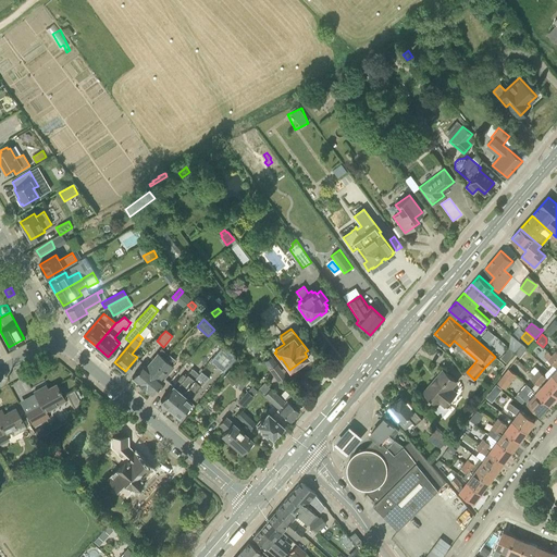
[(224,371),(227,368),(236,358),(225,343),(211,360),(224,371)]
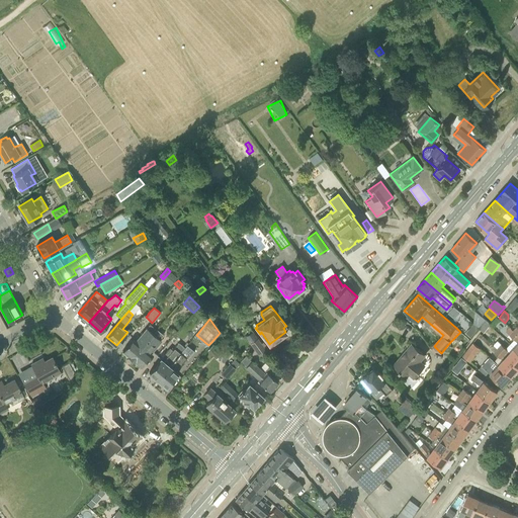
[(484,333),(491,324),(486,320),(479,328),(484,333)]
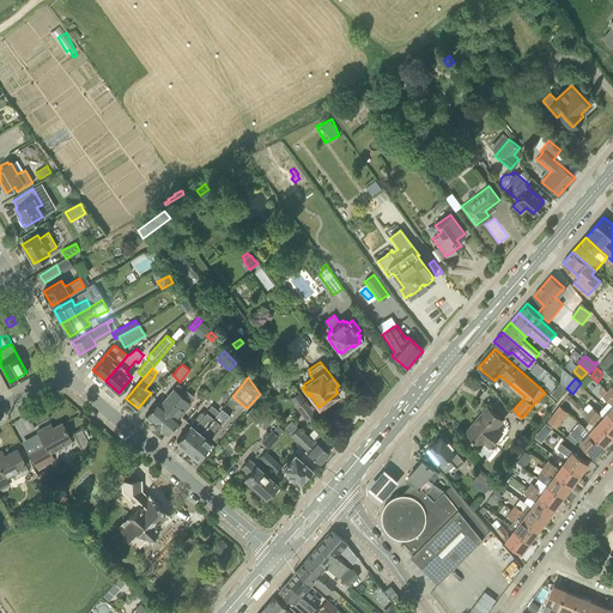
[(560,383),(557,388),(564,394),(568,389),(560,383)]
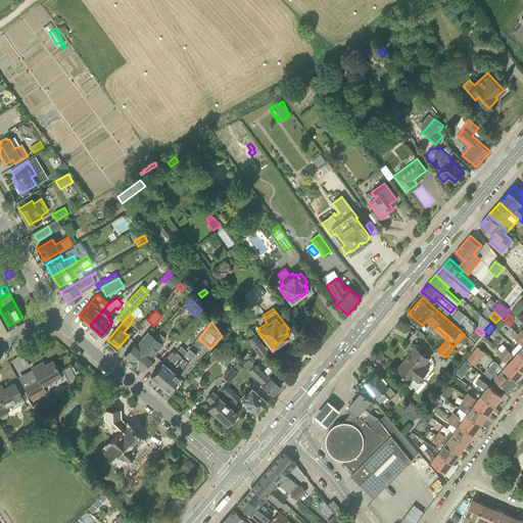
[(522,353),(522,337),(518,334),(514,330),(511,334),(522,345),(522,347),(520,351),(522,353)]
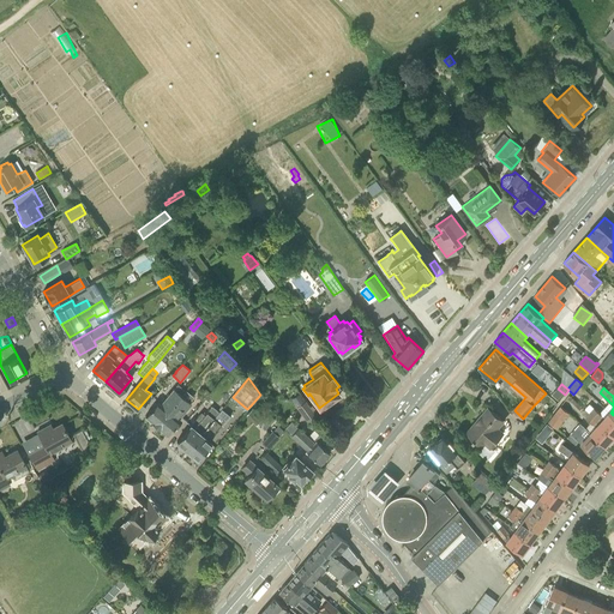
[(158,402),(145,416),(156,425),(181,395),(174,389),(161,404),(158,402)]
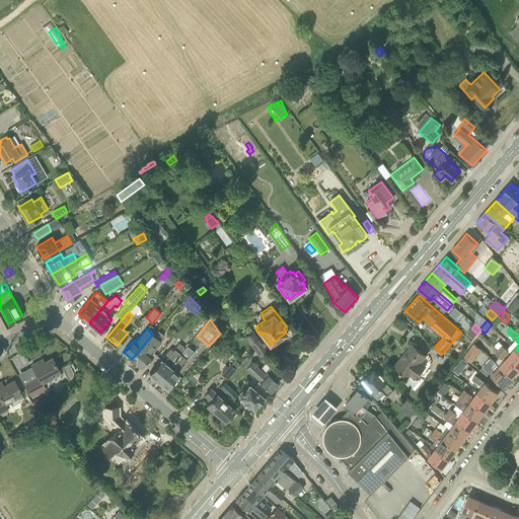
[(174,328),(167,337),(171,340),(177,331),(174,328)]
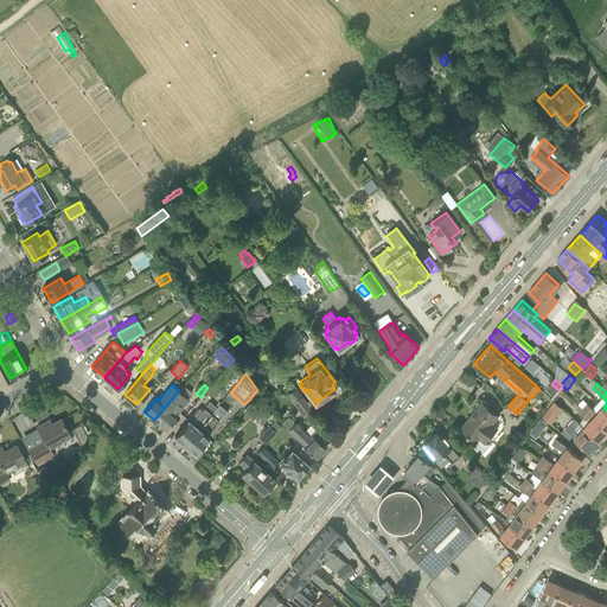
[(154,420),(165,429),(178,415),(174,413),(187,397),(179,390),(154,420)]
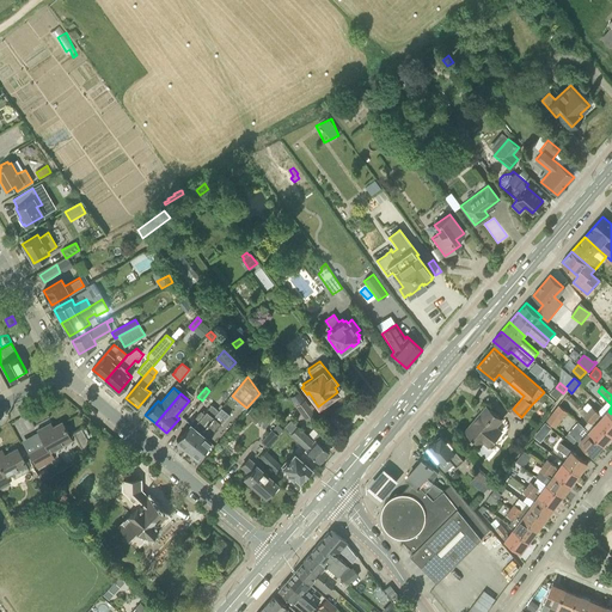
[(307,421),(314,416),(297,393),(291,398),(307,421)]
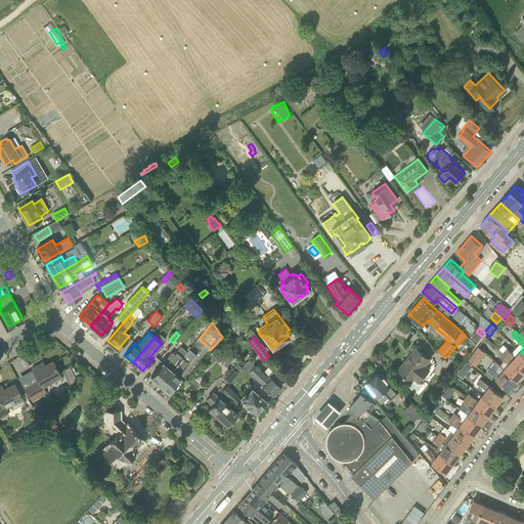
[(499,349),(523,370),(523,354),(521,352),(517,356),(504,345),(499,349)]
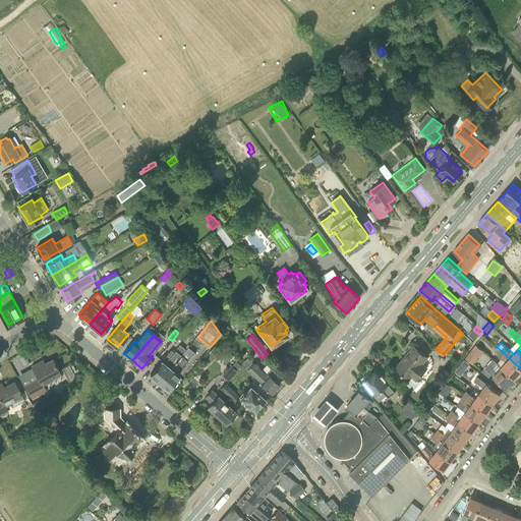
[(162,360),(150,374),(158,383),(181,355),(185,350),(179,345),(175,351),(175,350),(165,362),(162,360)]
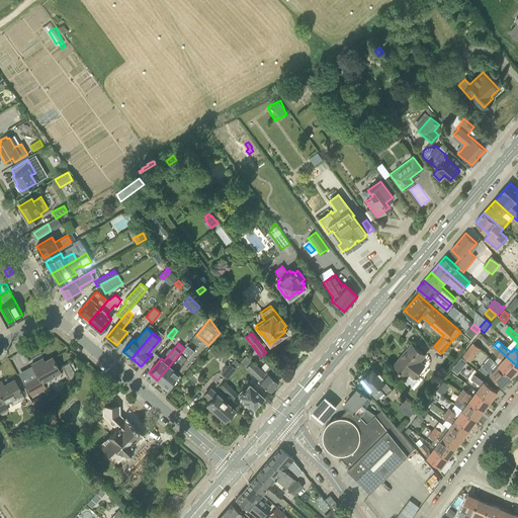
[(412,344),(395,364),(408,375),(410,373),(414,377),(425,365),(420,361),(425,355),(412,344)]
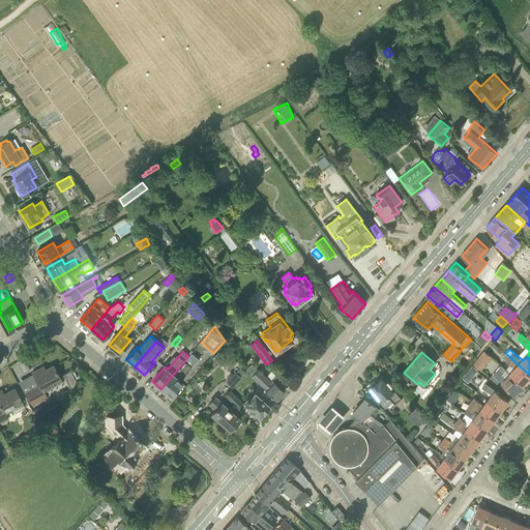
[(483,370),(490,356),(481,352),(475,365),(483,370)]
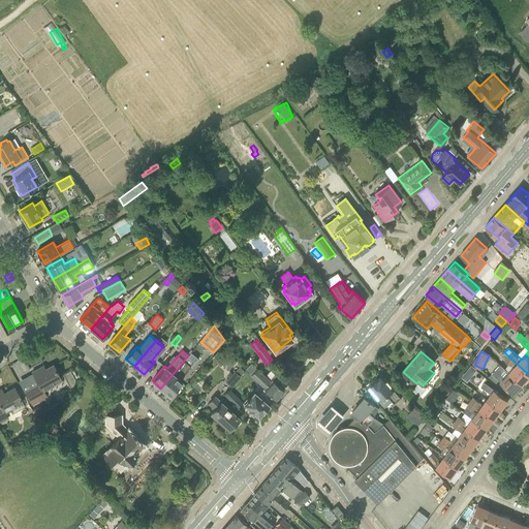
[(522,384),(528,376),(528,374),(504,352),(501,356),(509,364),(505,369),(522,384)]
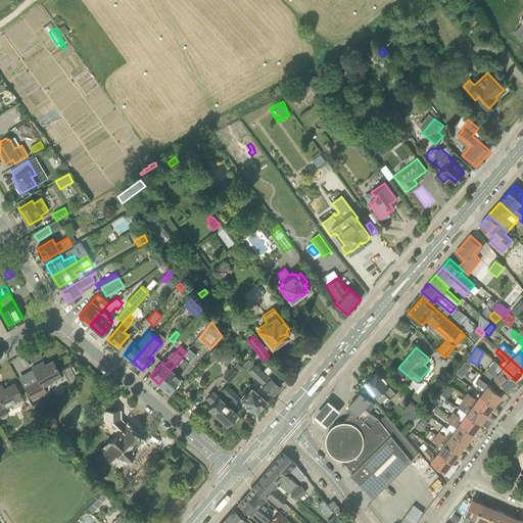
[(158,384),(168,391),(180,377),(177,375),(188,363),(182,357),(158,384)]
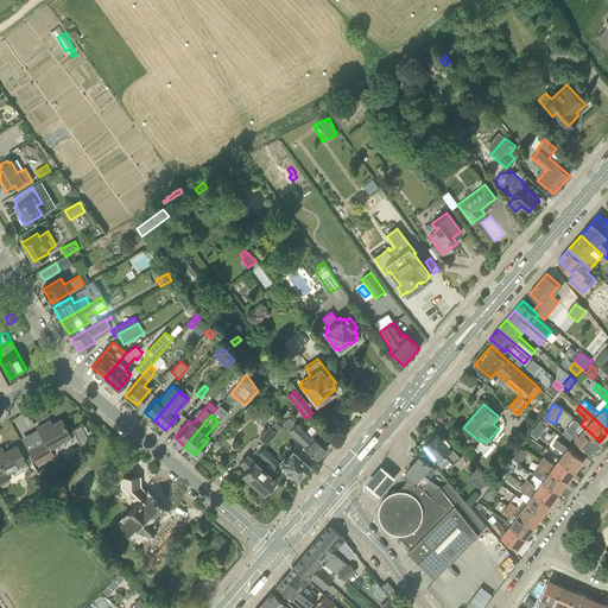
[(316,430),(309,437),(295,424),(289,418),(283,424),(290,430),(289,431),(304,445),(303,447),(317,458),(327,448),(318,441),(323,436),(316,430)]
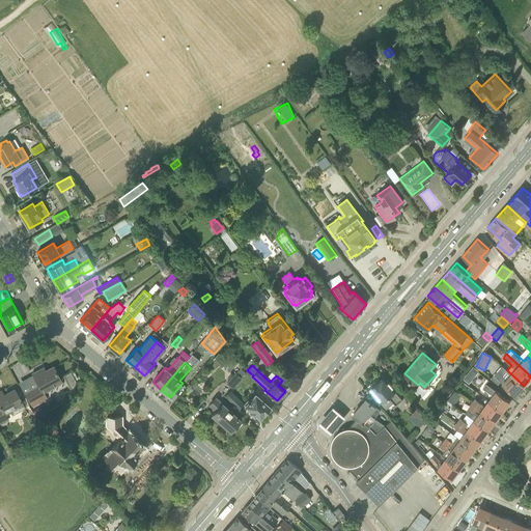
[(43,391),(61,381),(54,366),(43,372),(40,369),(32,373),(38,384),(25,392),(32,407),(47,398),(43,391)]
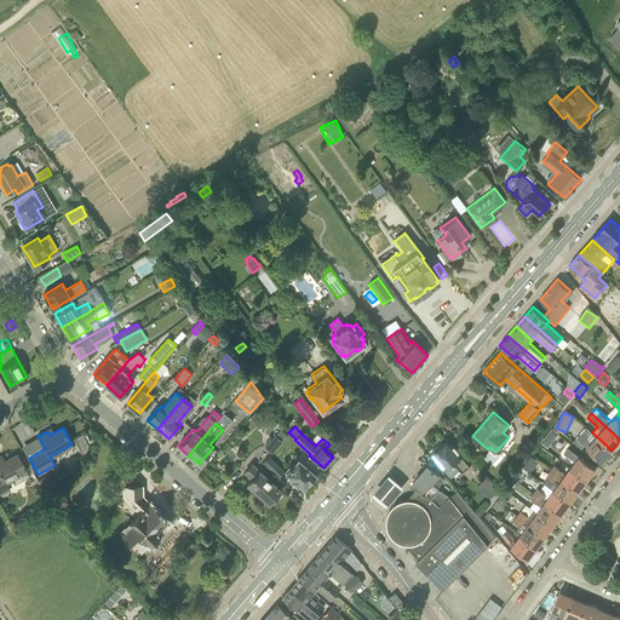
[(552,428),(545,436),(549,440),(555,440),(560,434),(552,428)]
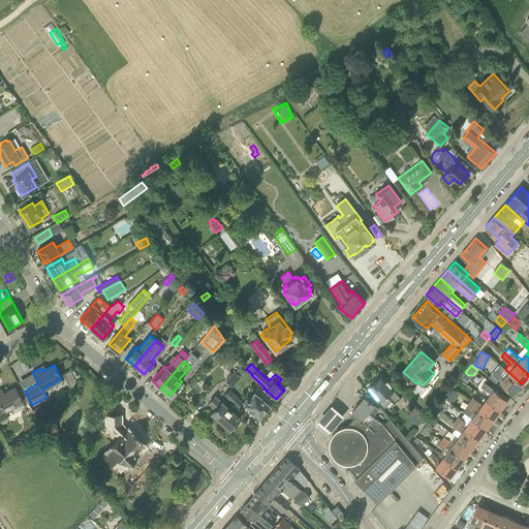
[(499,380),(514,394),(522,384),(505,369),(500,365),(490,376),(497,382),(499,380)]
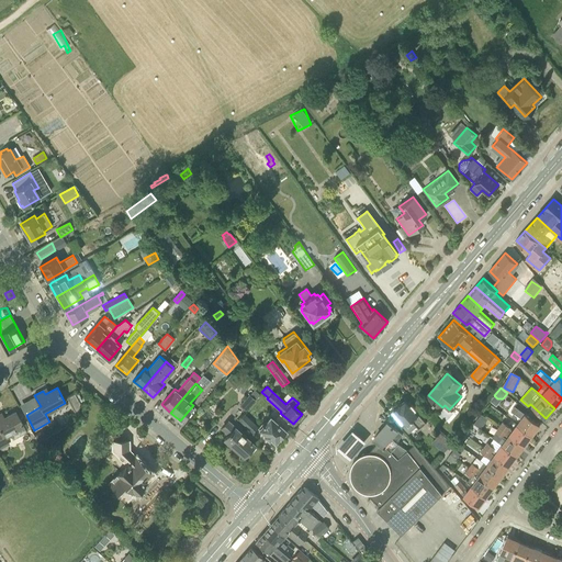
[(256,400),(260,394),(254,390),(249,394),(256,400)]
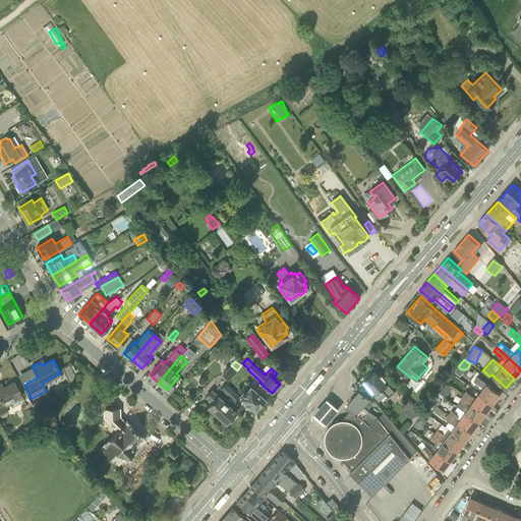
[(69,363),(63,367),(70,379),(76,374),(69,363)]
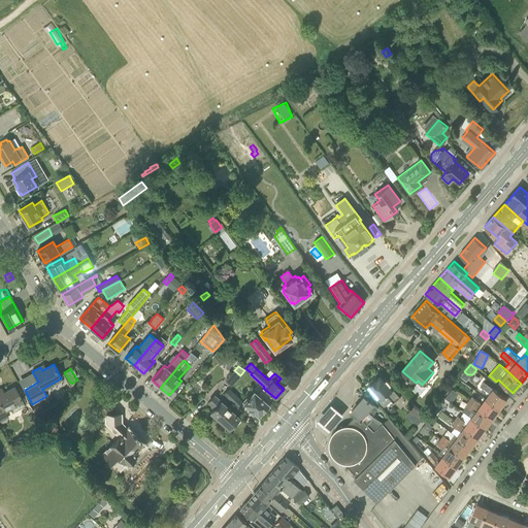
[(240,375),(234,370),(225,381),(231,386),(240,375)]
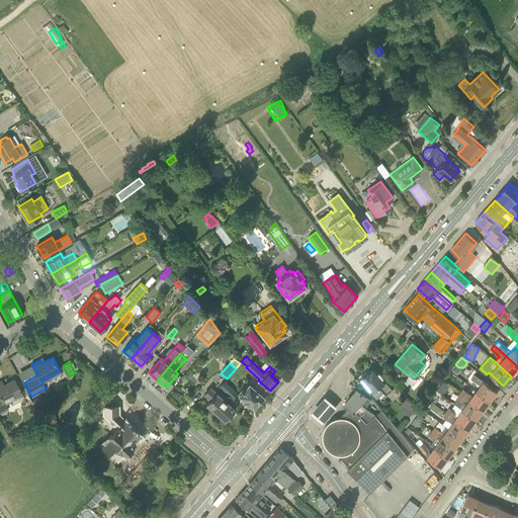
[(394,390),(376,369),(374,367),(370,371),(370,370),(363,376),(375,391),(373,392),(378,398),(384,393),(386,396),(394,390)]
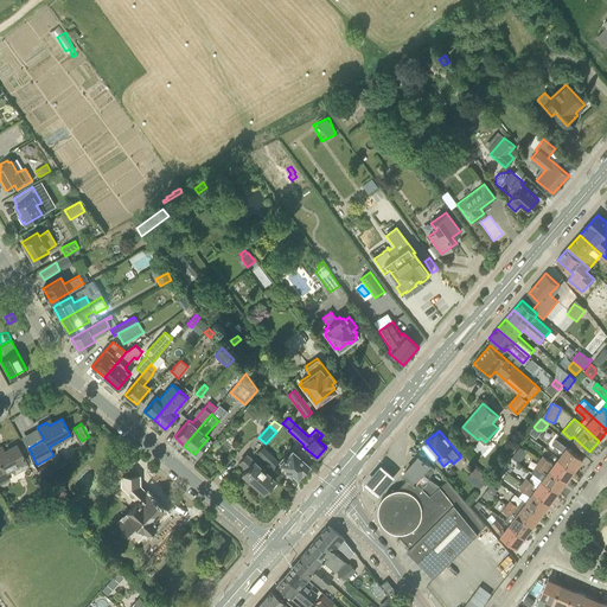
[(575,470),(583,459),(556,439),(553,443),(563,452),(558,458),(575,470)]
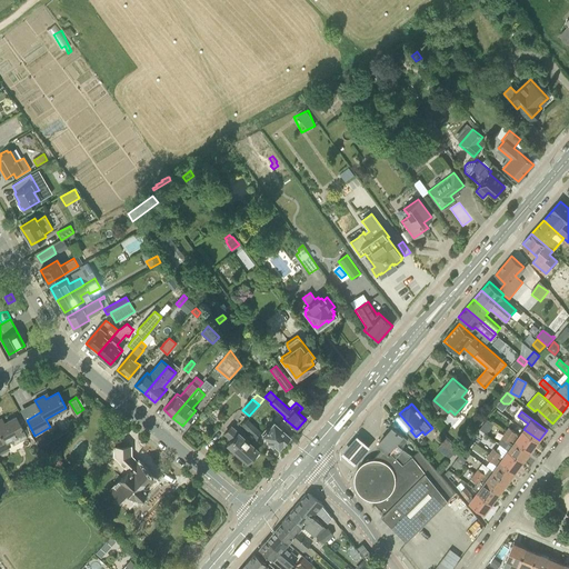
[(1,418),(0,418),(0,452),(1,455),(9,450),(5,442),(23,431),(16,417),(5,423),(1,418)]
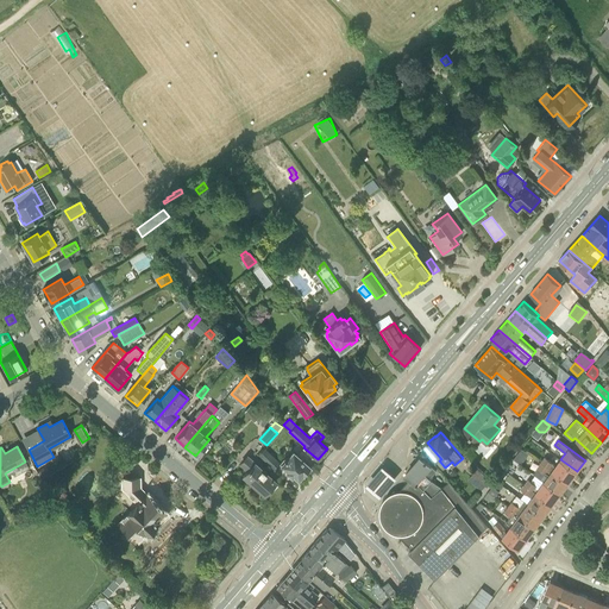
[(271,466),(277,460),(264,449),(259,454),(271,466)]
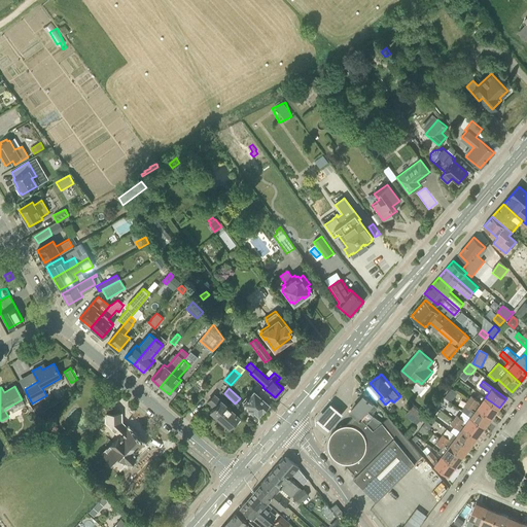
[(454,397),(458,392),(452,388),(448,392),(454,397)]
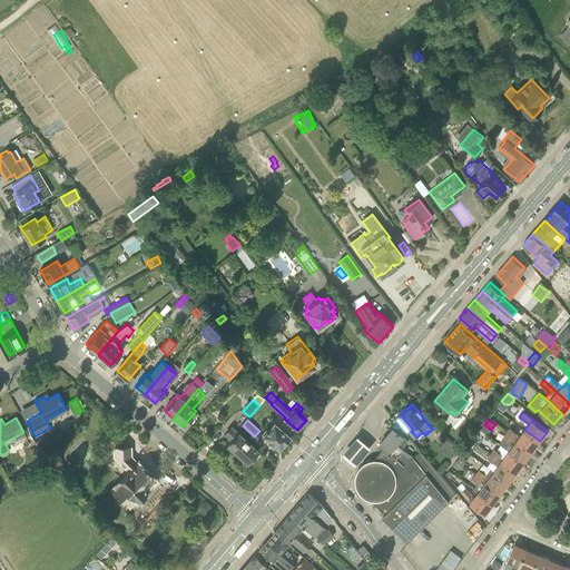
[(284,444),(291,436),(274,422),(268,429),(266,428),(261,433),(268,440),(267,441),(273,445),(274,444),(277,448),(283,442),(284,444)]
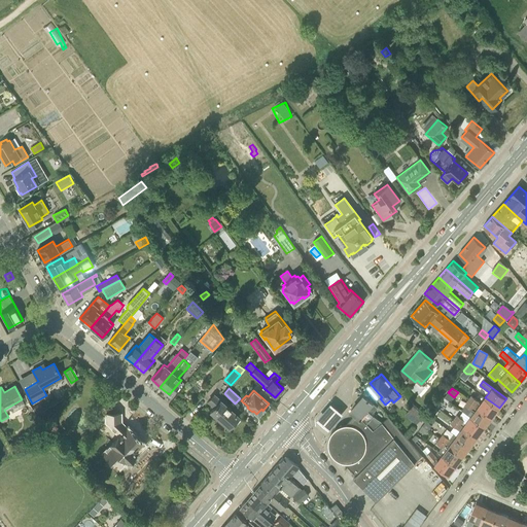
[(214,394),(208,401),(214,407),(211,411),(229,427),(238,416),(214,394)]
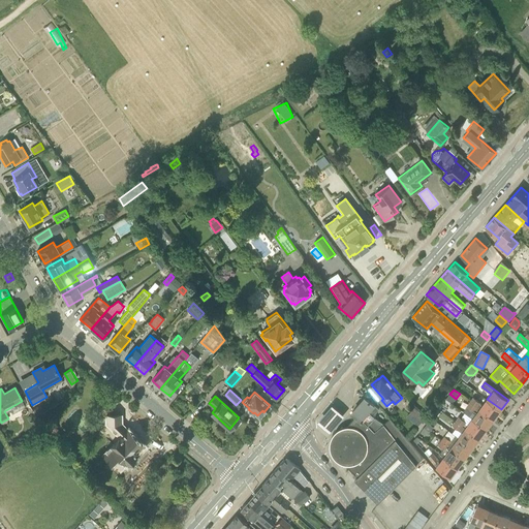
[(487,399),(483,405),(480,404),(481,403),(473,397),(470,401),(494,418),(501,409),(487,399)]
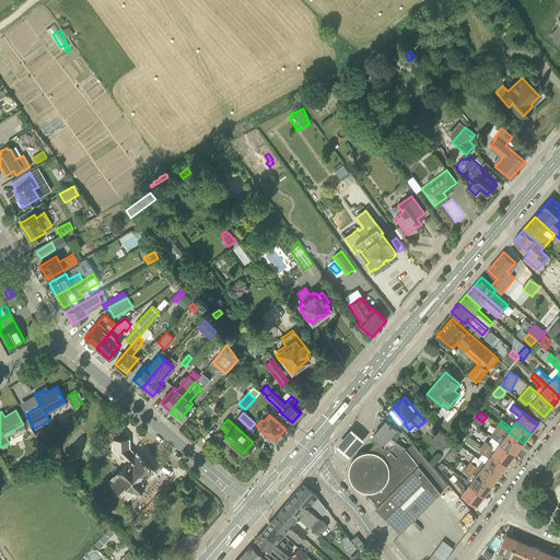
[(376,508),(391,523),(400,533),(450,483),(434,465),(433,466),(413,442),(396,456),(393,453),(388,448),(401,433),(387,421),(373,436),(373,438),(372,445),(370,448),(370,451),(368,451),(365,452),(363,452),(361,453),(359,454),(357,455),(356,456),(356,457),(353,459),(353,461),(352,462),(351,463),(351,465),(350,466),(350,468),(350,470),(350,471),(350,473),(350,475),(350,477),(351,478),(351,479),(352,481),(353,482),(354,483),(356,486),(357,487),(359,488),(361,489),(362,490),(364,491),(370,491),(370,493),(370,494),(377,503),(378,502),(380,503),(376,508)]
